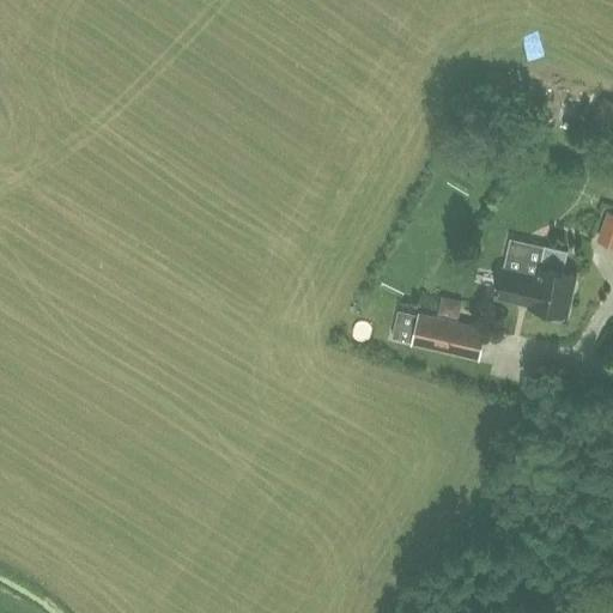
[(612,102),(605,98),(584,144),(612,158),(612,155),(612,102)]
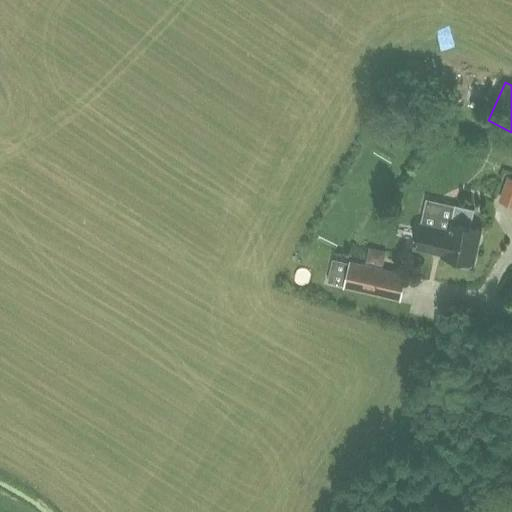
[(511,178),(507,176),(498,201),(511,206),(511,178)]
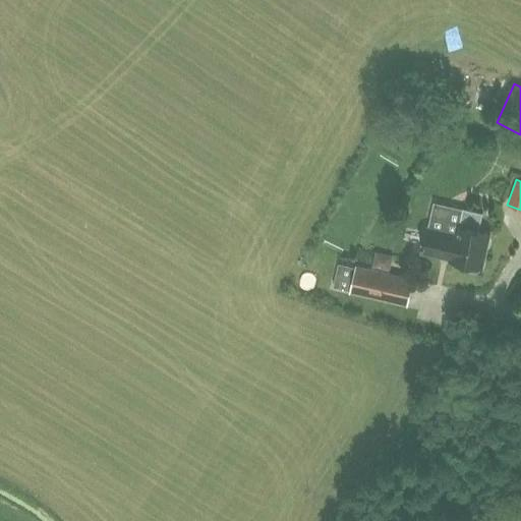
[(481,269),(486,247),(489,247),(491,239),(488,237),(489,233),(478,231),(482,214),(463,210),(459,226),(457,226),(455,235),(448,233),(427,229),(421,252),(450,258),(449,261),(467,266),(467,268),(468,270),(477,272),(479,270),(479,268),(481,269)]
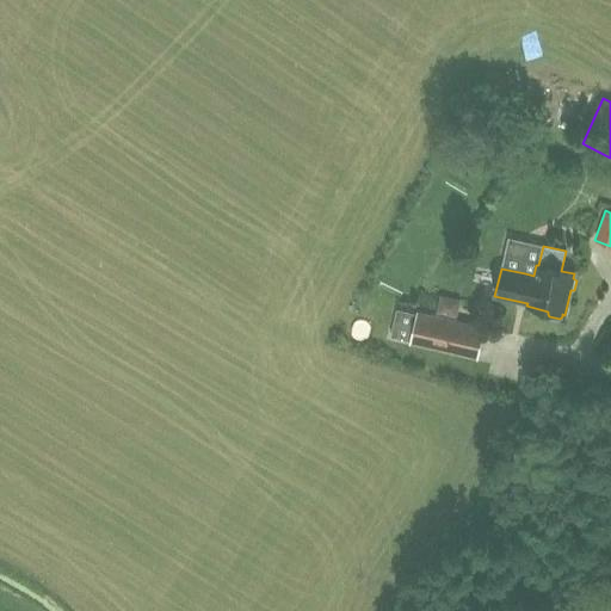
[(434,314),(455,319),(460,301),(438,296),(434,314)]
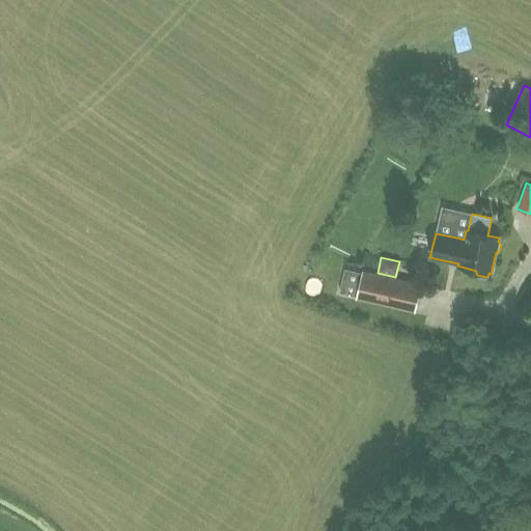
[(363,273),(358,298),(414,310),(419,286),(363,273)]
